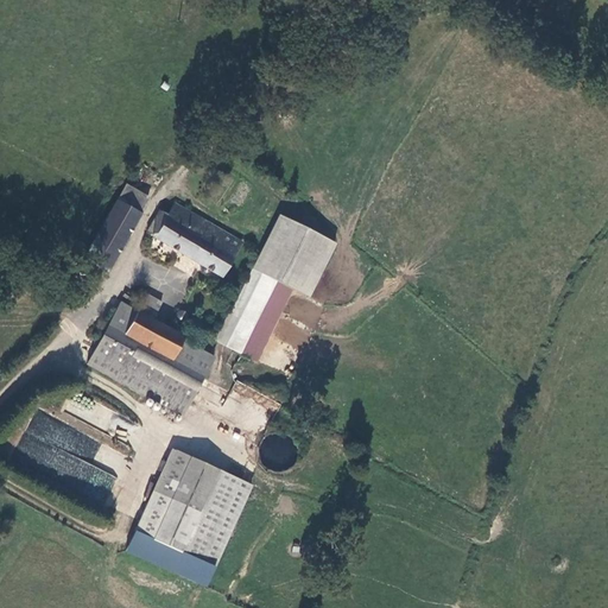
[(126,190),(119,202),(135,211),(143,200),(126,190)]
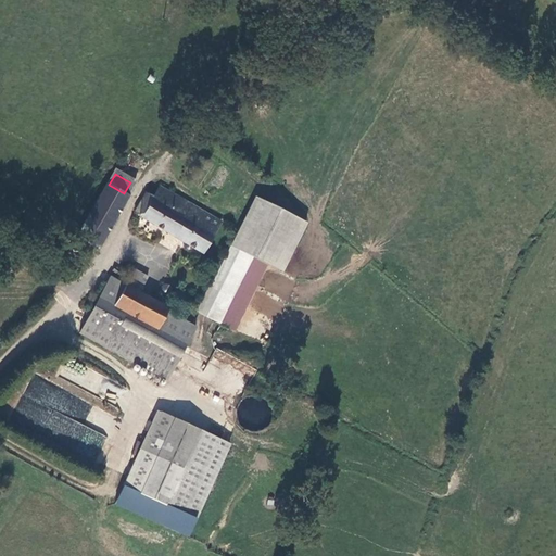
[(109,185),(106,184),(75,238),(98,250),(128,196),(124,193),(109,185)]
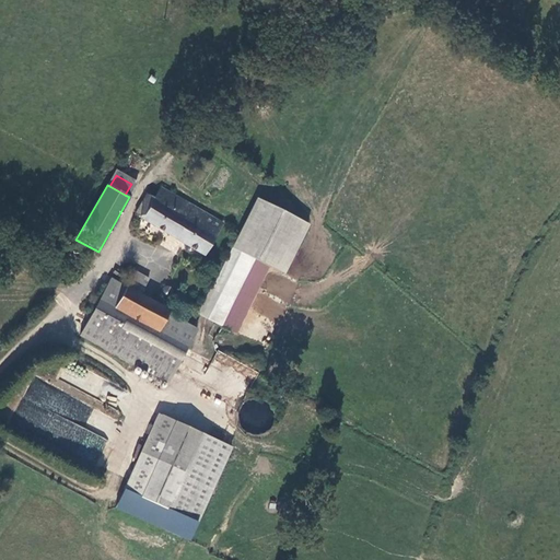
[(135,214),(202,256),(220,225),(160,188),(154,198),(147,194),(135,214)]
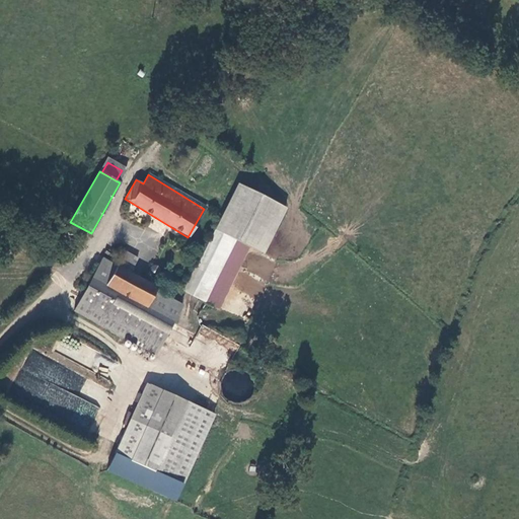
[(238,183),(213,231),(243,246),(262,254),(285,207),(238,183)]
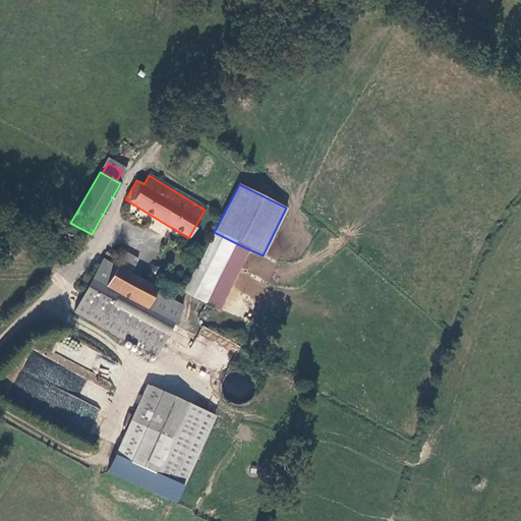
[(246,248),(244,247),(214,232),(185,292),(216,308),(246,248)]
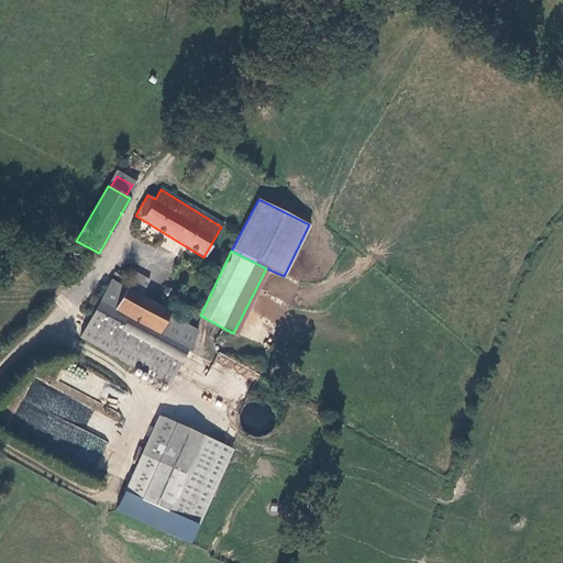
[(127,289),(116,310),(158,333),(169,316),(172,312),(142,296),(150,282),(135,273),(127,289)]
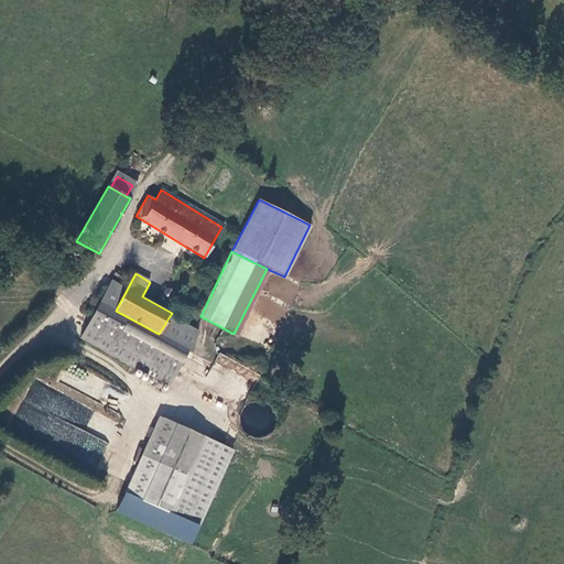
[(111,281),(99,302),(116,311),(127,290),(111,281)]
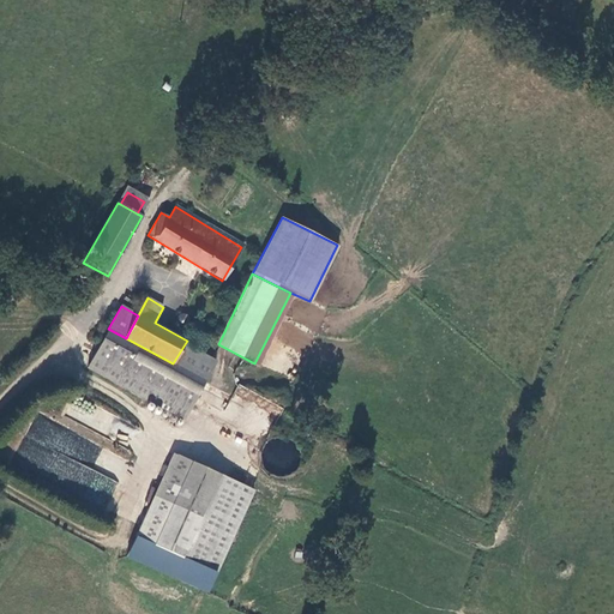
[(186,320),(184,317),(180,315),(176,317),(174,320),(174,324),(178,326),(181,329),(185,327),(187,324),(186,320)]
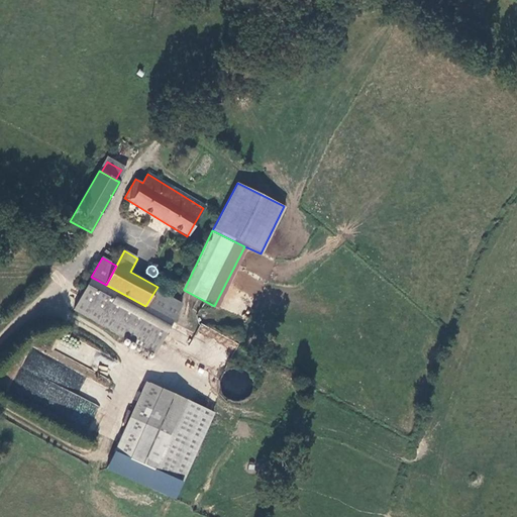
[(180,304),(156,290),(145,306),(106,285),(91,277),(73,310),(152,354),(180,304)]
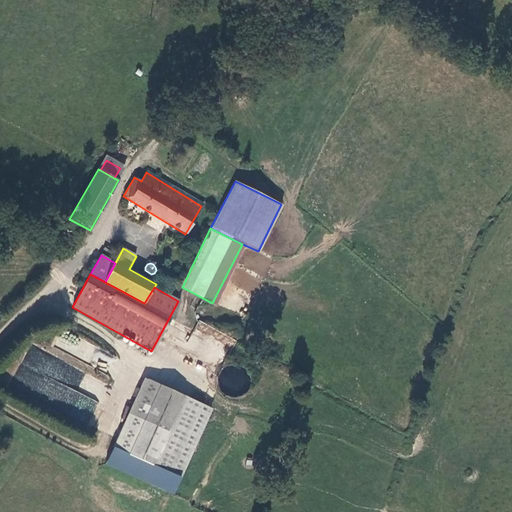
[(76,390),(84,372),(30,346),(8,391),(45,409),(49,402),(59,407),(54,416),(84,430),(98,401),(76,390)]
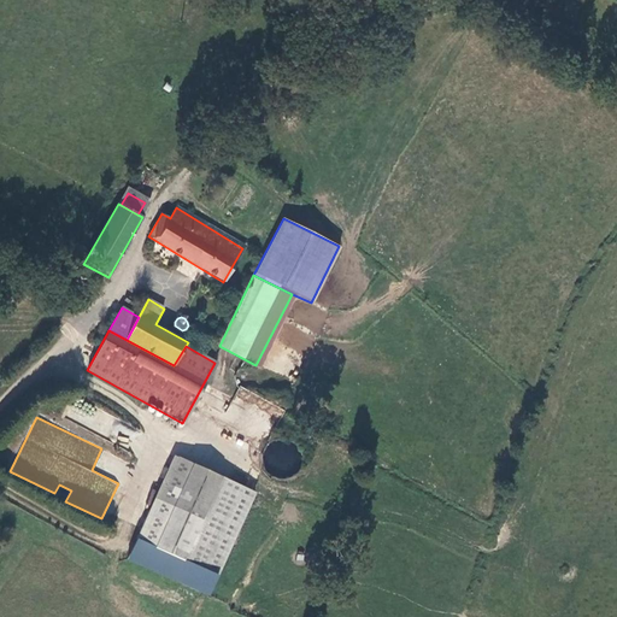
[(172,453),(125,557),(206,593),(253,489),(172,453)]
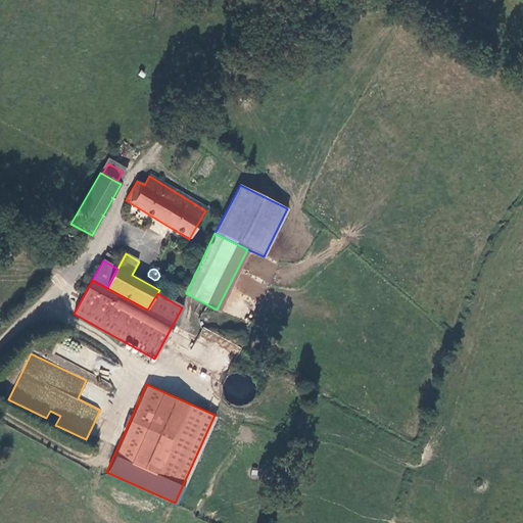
All buildings are outlined.
